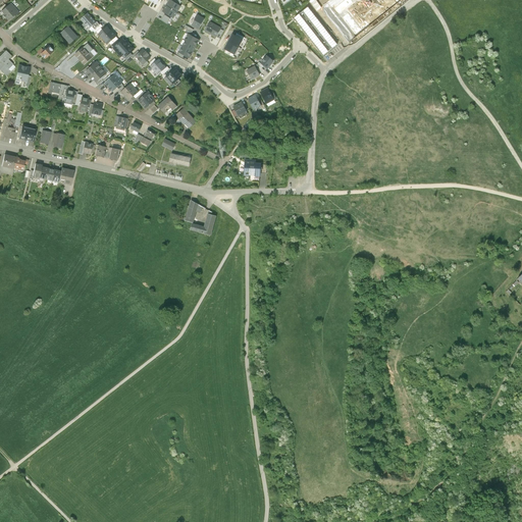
[(177,12),(180,6),(170,0),(169,0),(166,5),(177,12)]
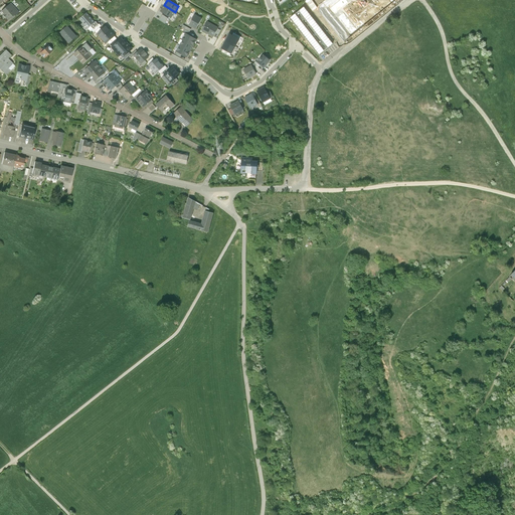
[(367,20),(377,8),(380,10),(388,0),(374,0),(373,2),(370,0),(359,13),(367,20)]
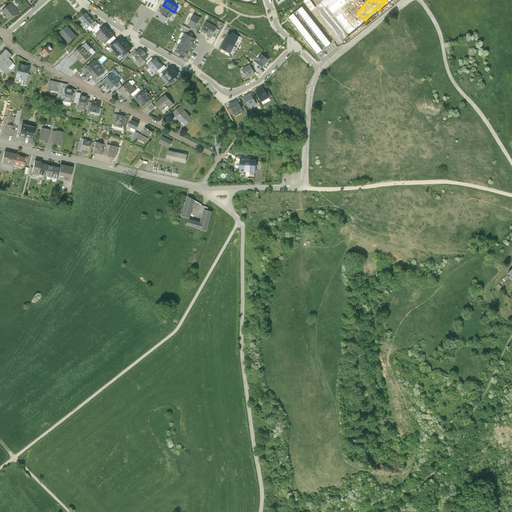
[(1,11),(0,12),(6,19),(6,18),(8,20),(12,17),(13,18),(16,15),(12,10),(14,8),(9,4),(7,6),(1,11)]
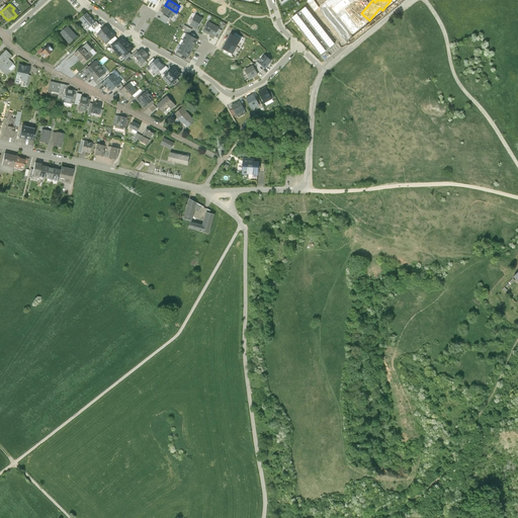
[(176,12),(165,5),(162,11),(172,17),(176,12)]
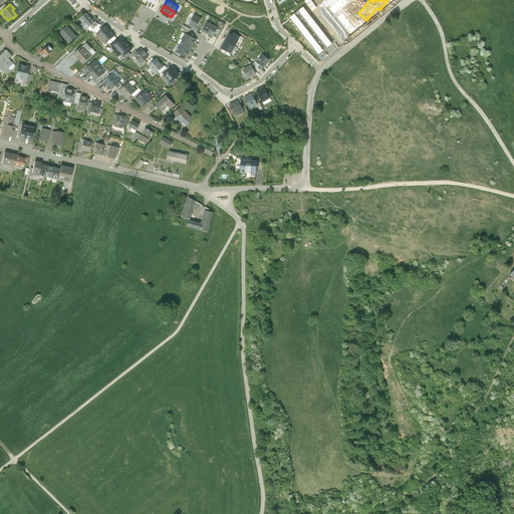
[(327,47),(332,43),(303,7),(298,11),(327,47)]
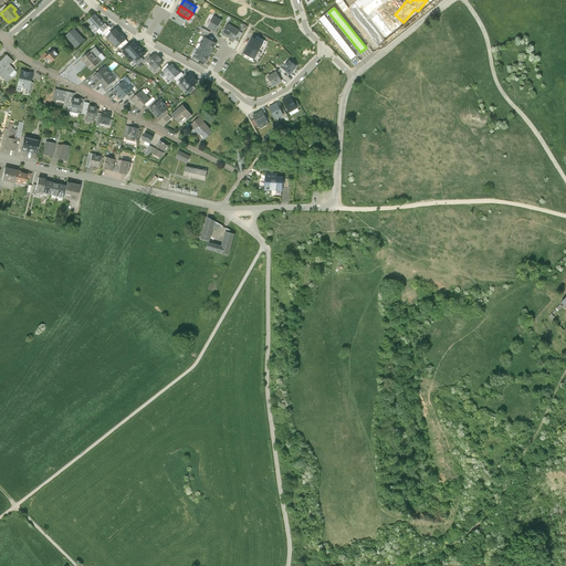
[(104,24),(95,14),(87,21),(97,31),(100,29),(105,24),(104,24)]
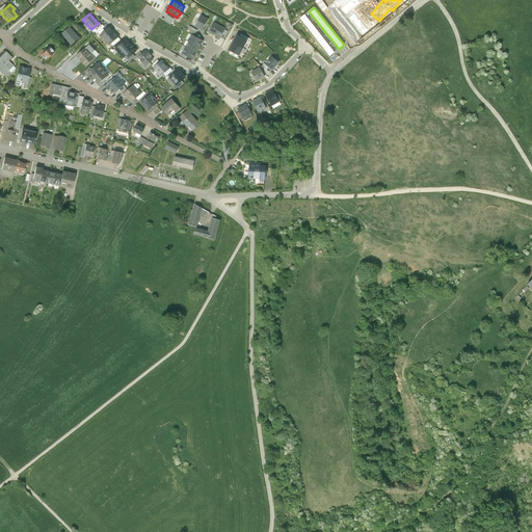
[(329,56),(335,52),(304,15),(299,19),(329,56)]
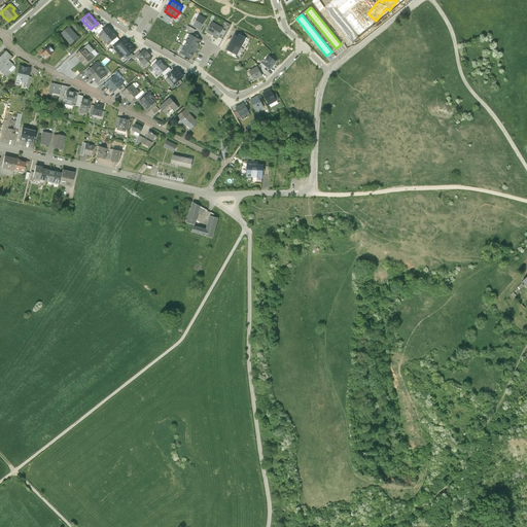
[(173,20),(166,15),(163,21),(169,25),(173,20)]
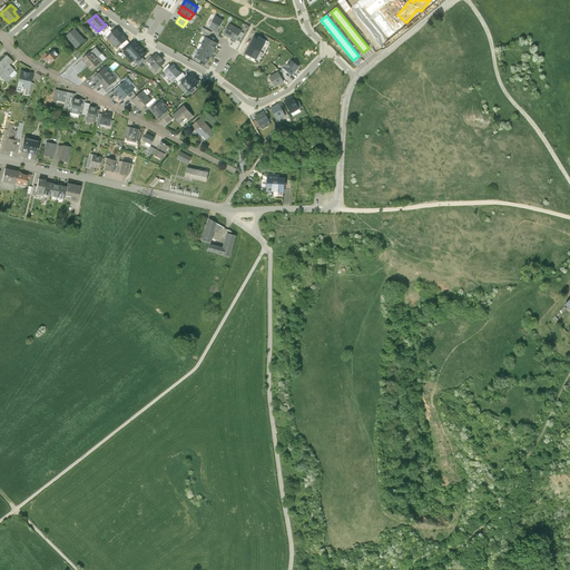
[(224,21),(215,17),(209,27),(218,31),(224,21)]
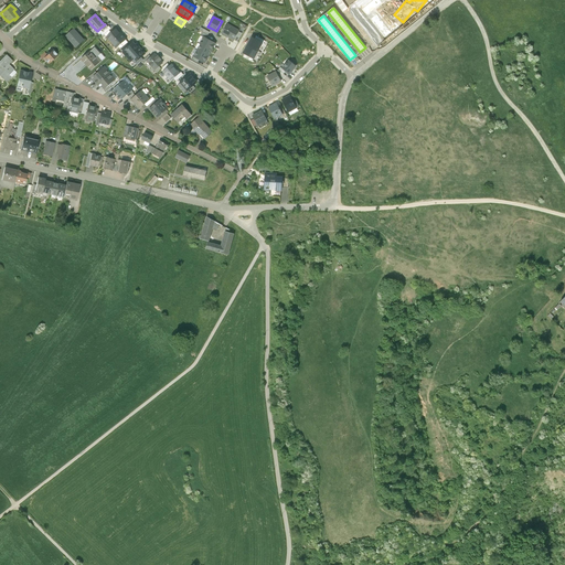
[(238,29),(227,23),(223,33),(234,39),(238,30),(238,29)]
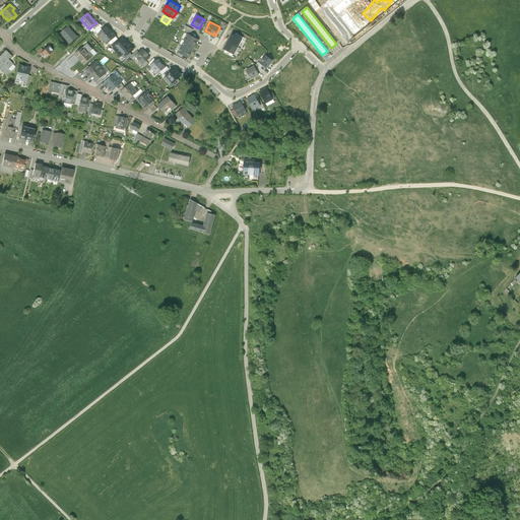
[(340,21),(328,35),(336,42),(347,28),(340,21)]
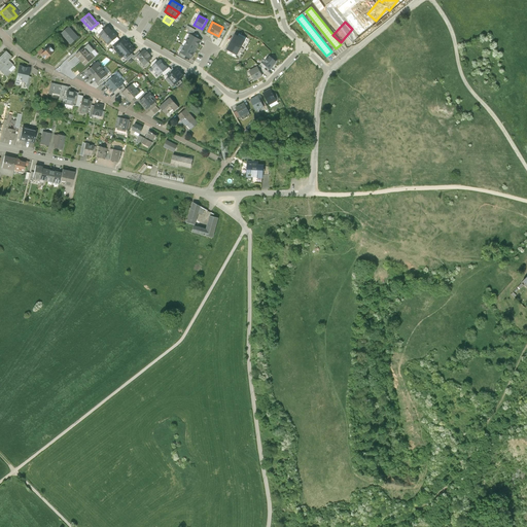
[(78,37),(69,27),(62,34),(71,44),(78,37)]
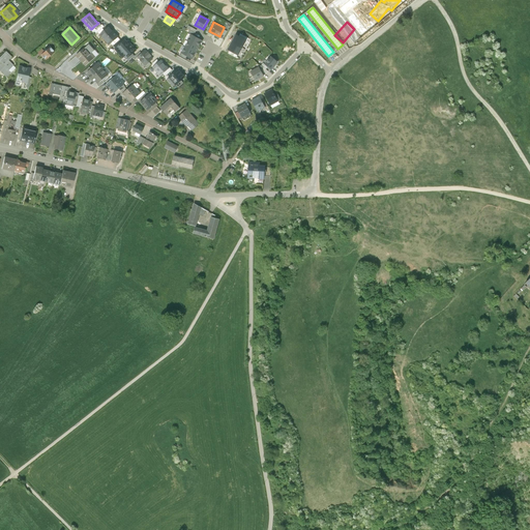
[(111,43),(118,37),(119,37),(113,30),(112,31),(109,27),(105,31),(99,35),(101,37),(101,36),(108,43),(107,43),(109,46),(111,43)]
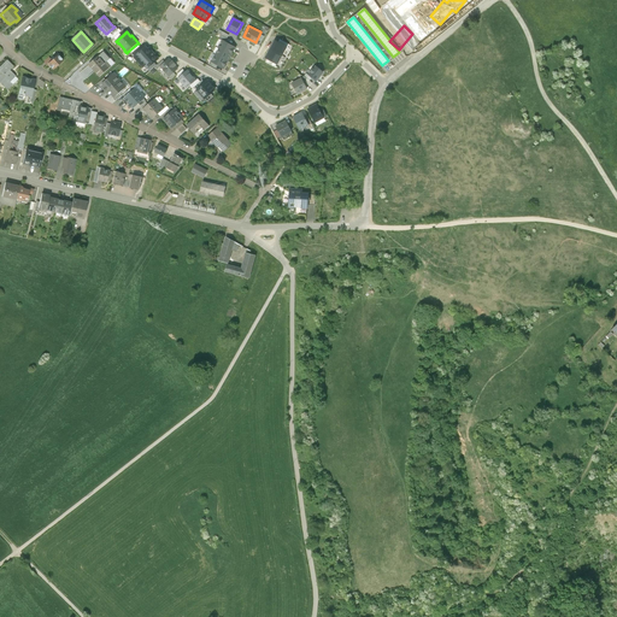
[(227,41),(222,37),(217,46),(231,52),(235,45),(227,41)]
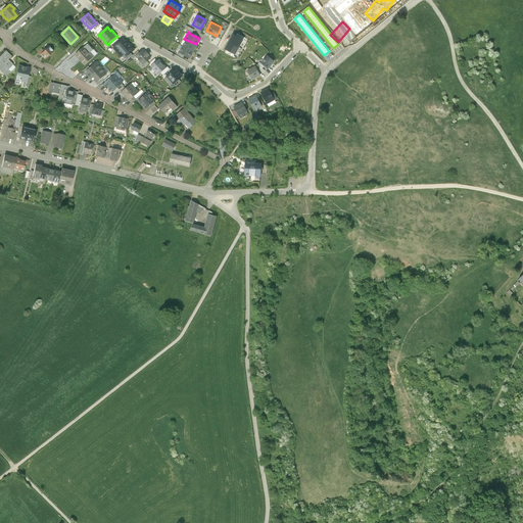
[(230,42),(239,47),(243,40),(236,36),(234,35),(230,42)]
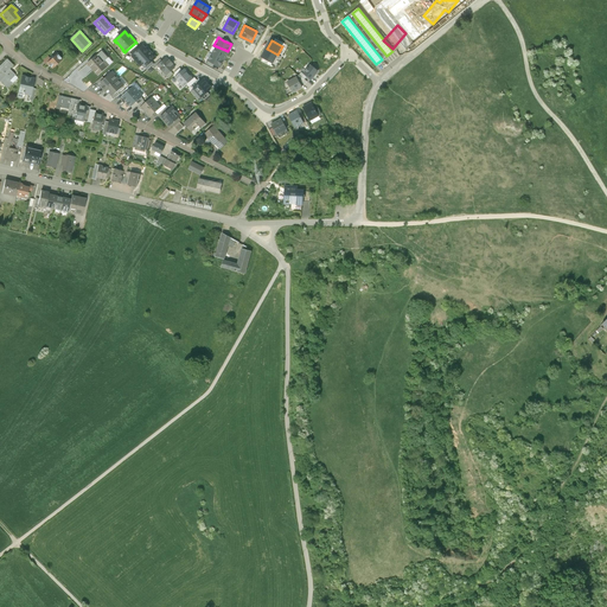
[(138,45),(135,43),(127,50),(129,52),(138,45)]
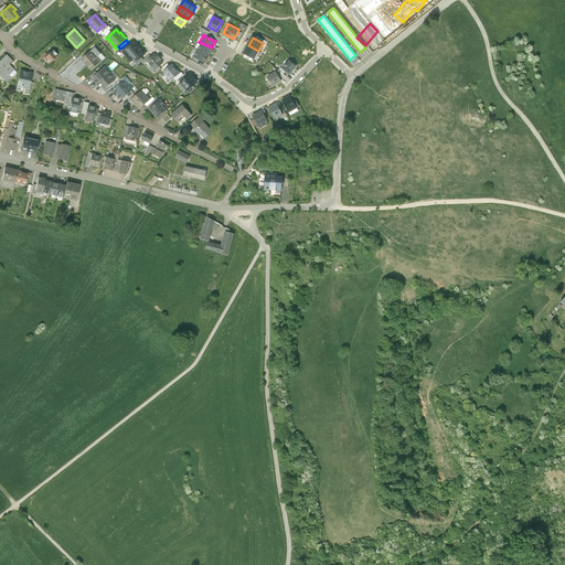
[(123,51),(123,52),(125,56),(126,55),(128,59),(139,48),(136,44),(136,45),(134,42),(130,45),(123,51)]
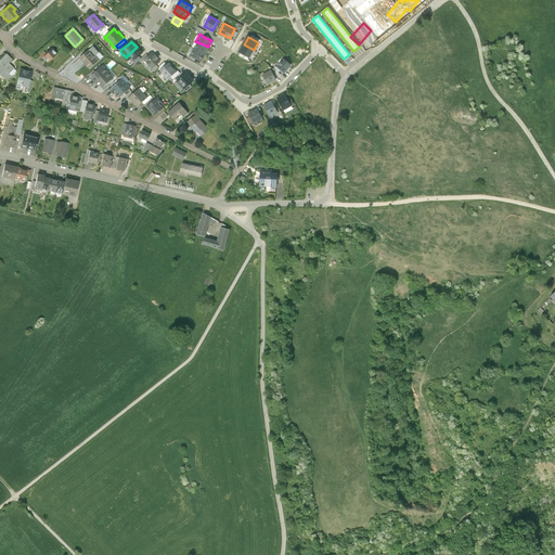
[(208,47),(195,41),(192,48),(205,54),(208,47)]
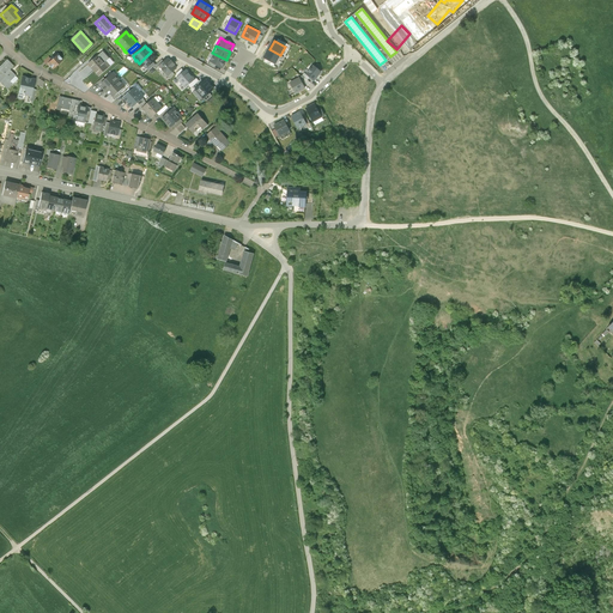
[(266,59),(275,64),(280,55),(269,49),(265,58),(266,59)]
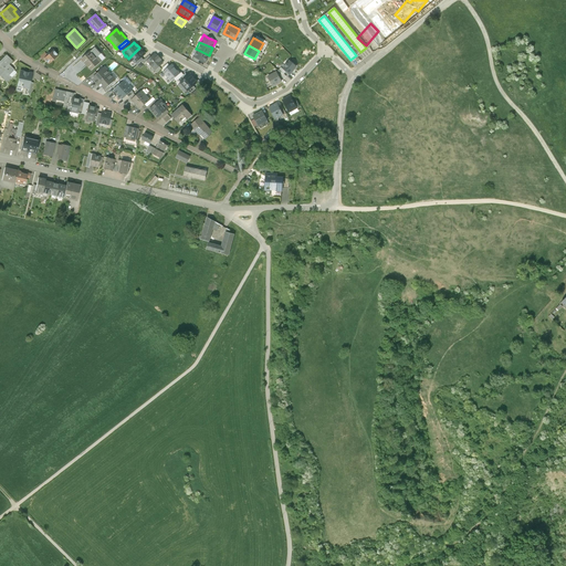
[(139,48),(128,59),(132,62),(133,61),(135,63),(142,58),(146,54),(143,50),(142,51),(139,48)]
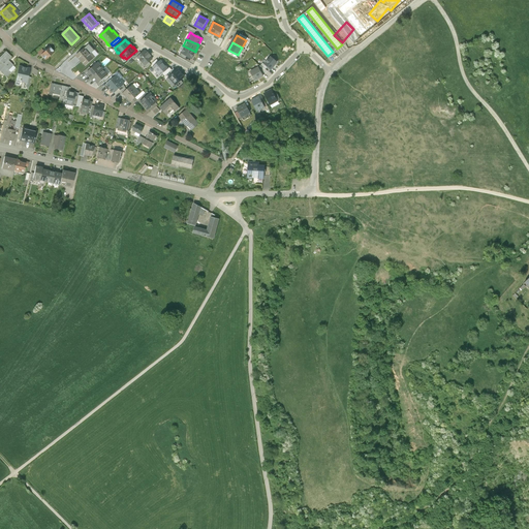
[(195,52),(183,45),(180,52),(186,55),(191,58),(195,52)]
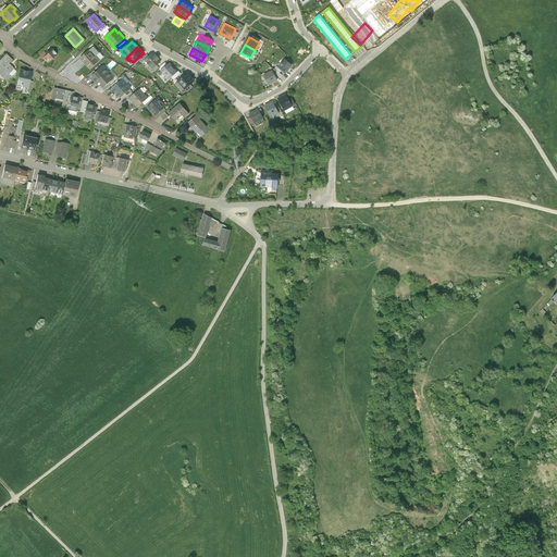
[(51,49),(48,52),(48,51),(45,53),(46,54),(42,58),(45,60),(46,61),(46,62),(47,62),(48,63),(57,54),(51,49)]
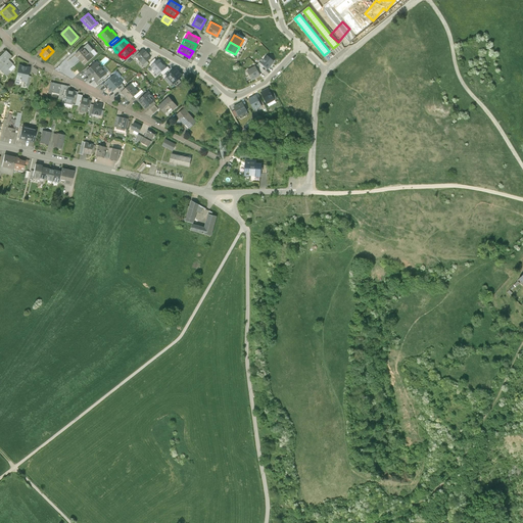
[(83,49),(76,55),(84,65),(94,57),(90,53),(91,52),(88,47),(85,50),(83,49)]
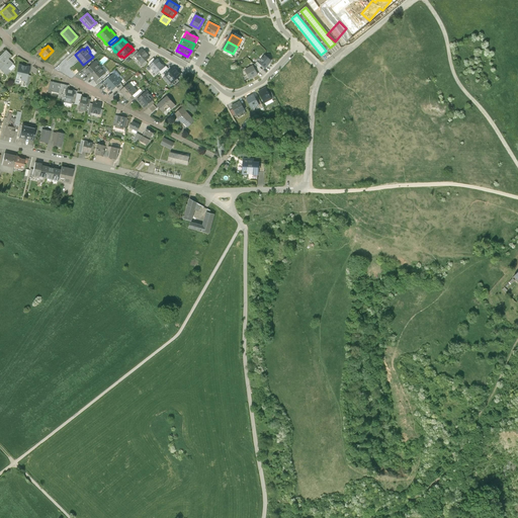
[(139,53),(135,57),(142,65),(146,60),(149,58),(148,56),(149,56),(145,52),(144,53),(142,50),(139,53)]
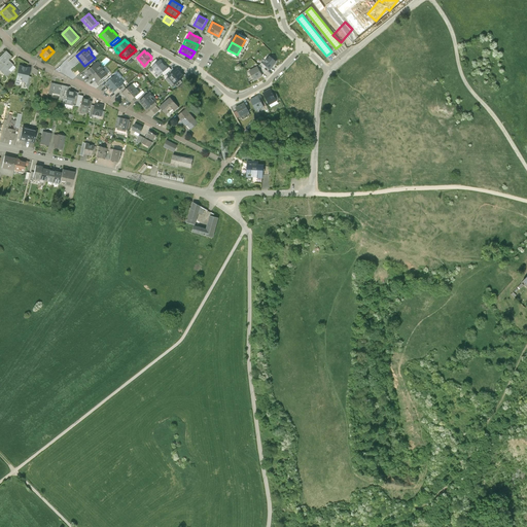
[(4,51),(0,56),(0,65),(1,67),(8,74),(11,71),(9,69),(12,66),(7,61),(10,58),(4,51)]
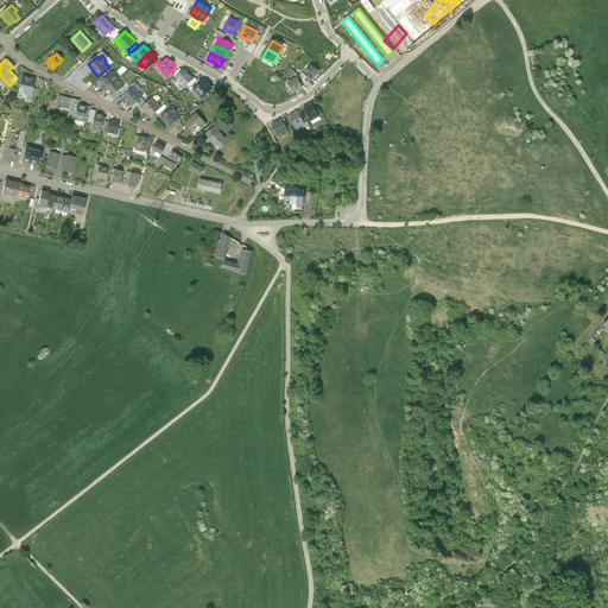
[(306,71),(304,74),(306,76),(311,80),(318,71),(311,65),(309,68),(308,68),(305,70),(306,71)]
